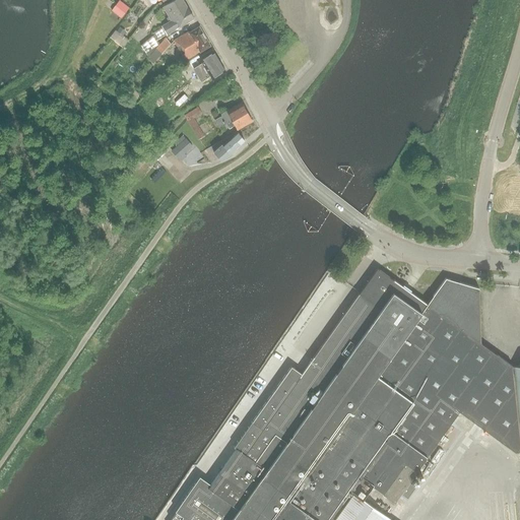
[(114,6),(111,10),(120,18),(128,8),(119,0),(114,6)]
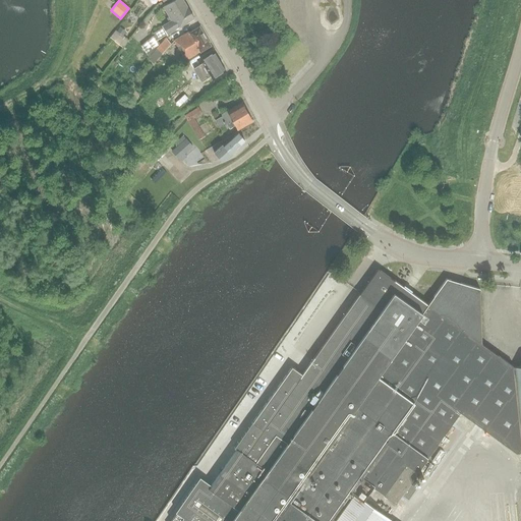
[(148,57),(161,44),(158,41),(176,30),(193,18),(187,7),(186,7),(182,0),(175,0),(164,7),(172,20),(162,26),(163,29),(154,34),(155,36),(140,45),(148,57)]
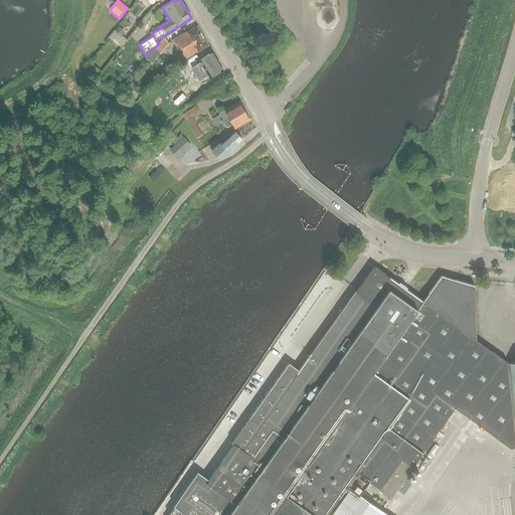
[(188,33),(187,32),(172,41),(184,60),(207,45),(197,28),(188,33)]
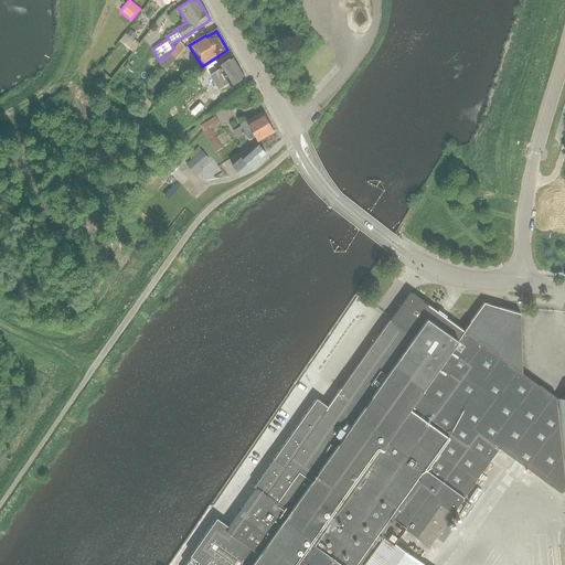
[(140,44),(128,34),(126,33),(120,42),(135,52),(140,44)]
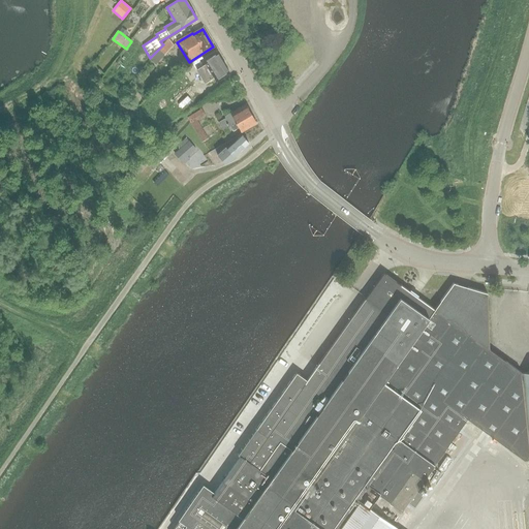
[(168,39),(163,44),(150,58),(151,60),(156,65),(175,45),(168,39)]
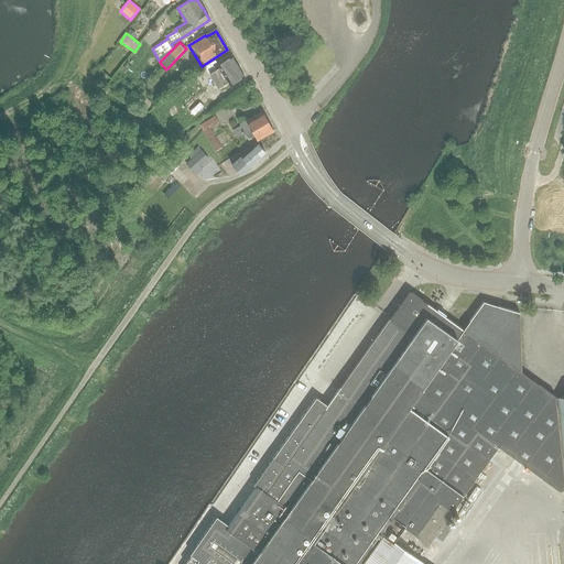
[(245,78),(230,54),(216,63),(219,68),(210,75),(218,88),(228,83),(231,87),(245,78)]
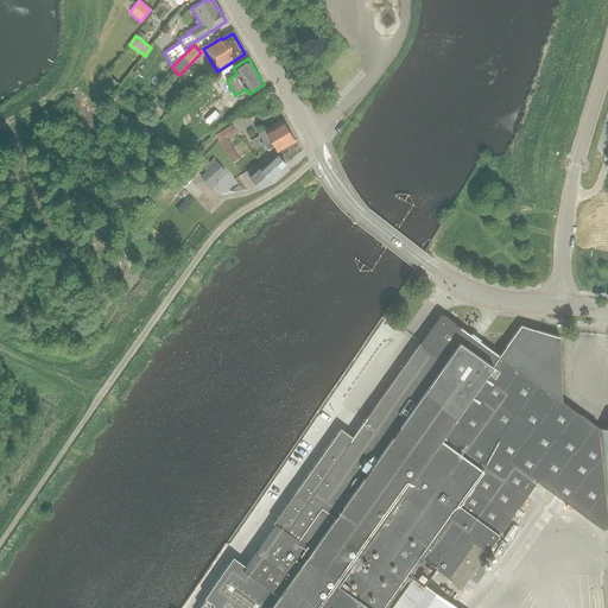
[(232,65),(221,73),(227,81),(236,74),(233,68),(232,65)]
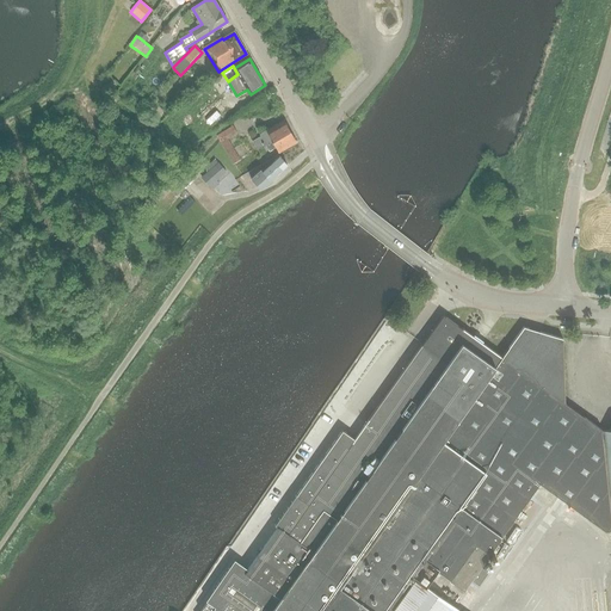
[(211,123),(220,110),(213,105),(204,119),(211,123)]
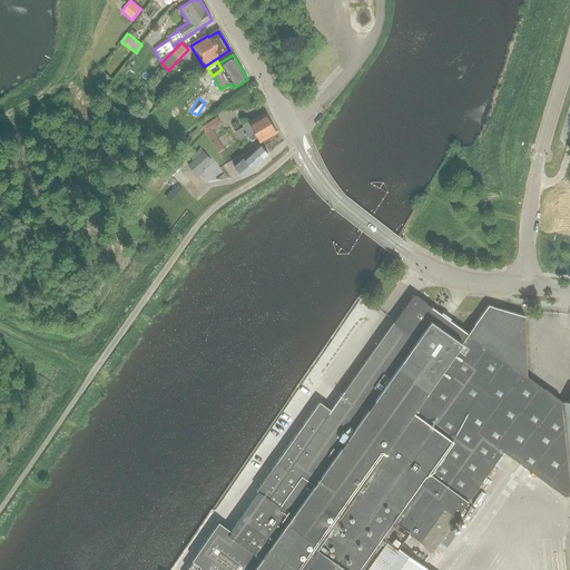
[(246,137),(271,123),(265,112),(242,126),(243,127),(234,133),(238,139),(245,135),(246,137)]
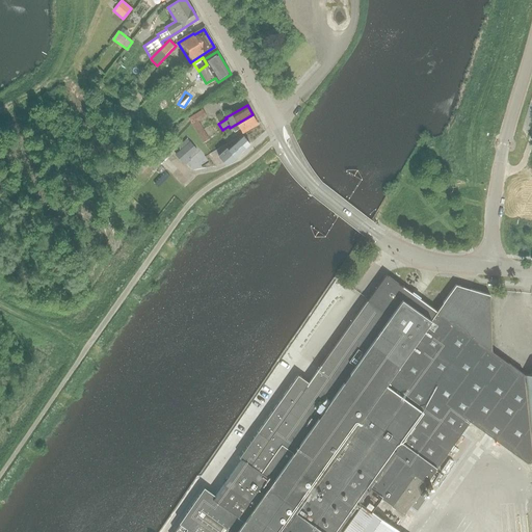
[(203,110),(188,118),(203,142),(208,139),(197,121),(206,115),(203,110)]
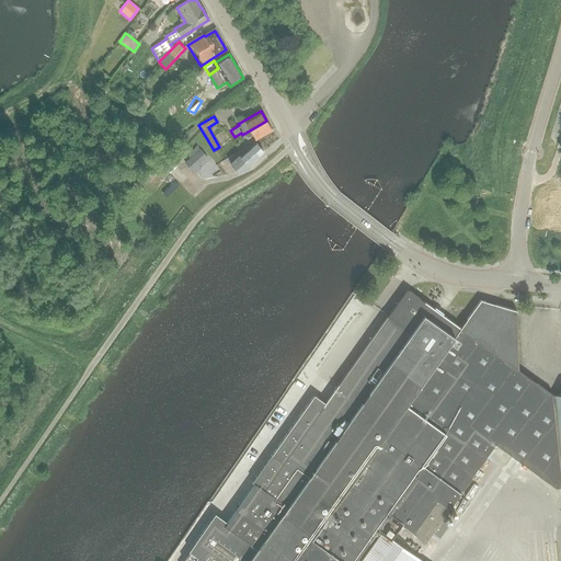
[(255,140),(272,130),(266,121),(242,135),(244,138),(245,137),(247,139),(253,136),(255,140)]
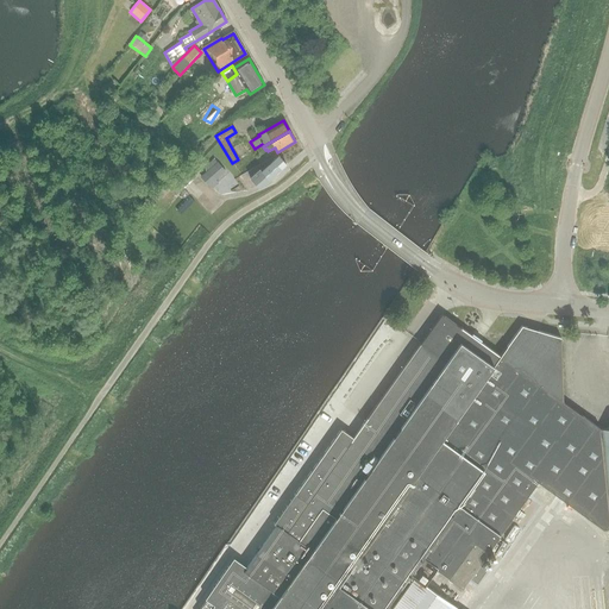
[(280,155),(262,171),(259,169),(251,177),(259,188),(287,163),(280,155)]
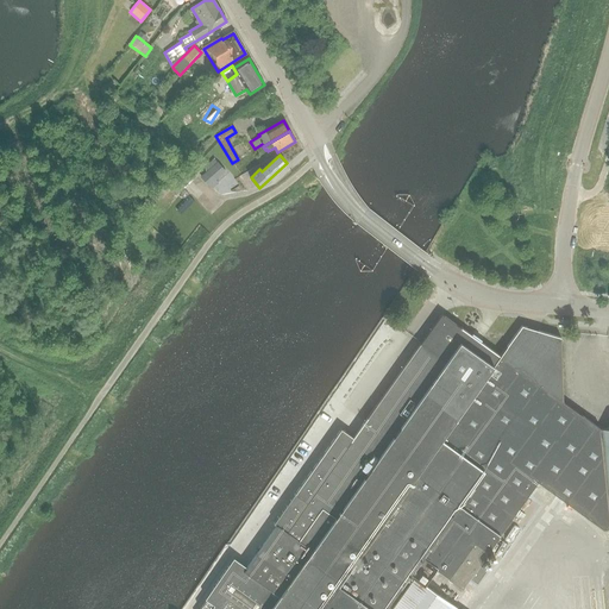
[(218,163),(205,174),(213,183),(226,173),(218,163)]
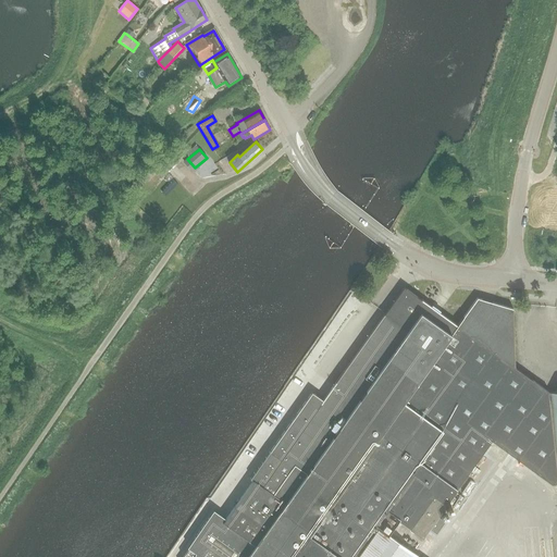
[(189,548),(182,556),(418,556),(388,535),(398,522),(422,540),(429,530),(436,535),(441,529),(445,522),(438,517),(491,443),(553,487),(556,486),(556,393),(549,394),(549,397),(516,371),(514,309),(494,304),(481,299),(478,298),(458,326),(438,312),(431,307),(405,288),(404,287),(386,312),(323,401),(311,393),(292,422),(270,454),(250,481),(254,483),(226,521),(214,512),(188,548),(189,548)]
